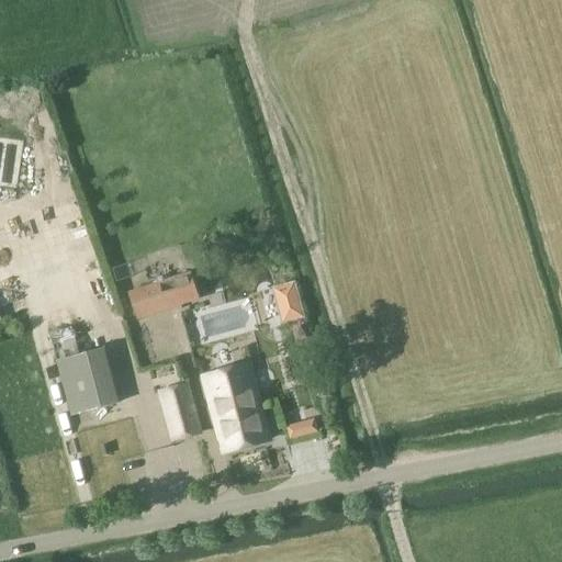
[(137,318),(198,300),(189,272),(128,292),(137,318)]
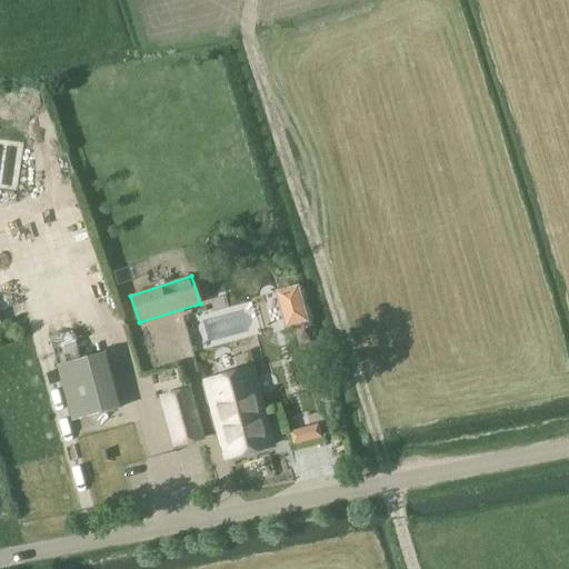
[(298,286),(277,291),(287,327),(308,321),(298,286)]
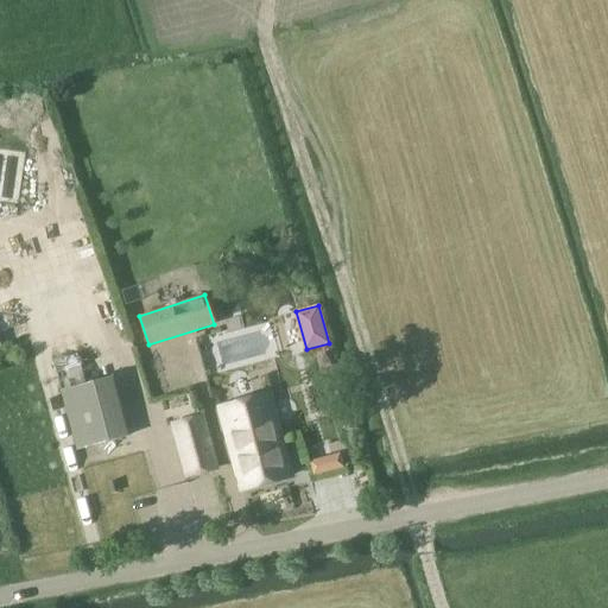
[(108,377),(62,388),(70,419),(116,407),(108,377)]
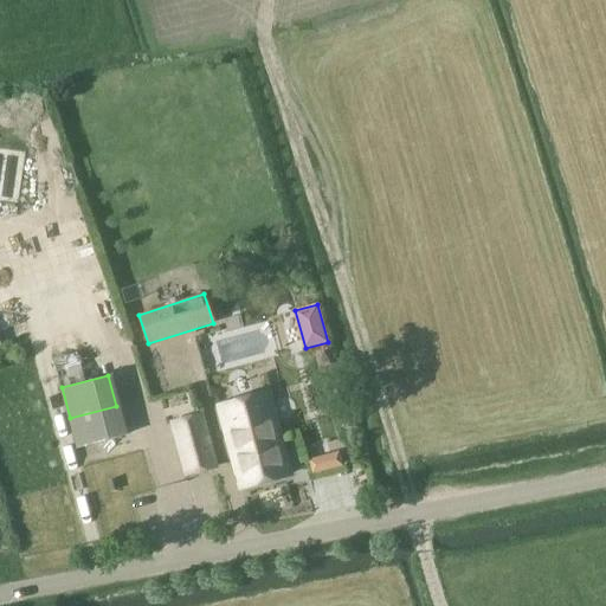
[(269,393),(218,407),(240,488),(290,474),(269,394),(269,393)]
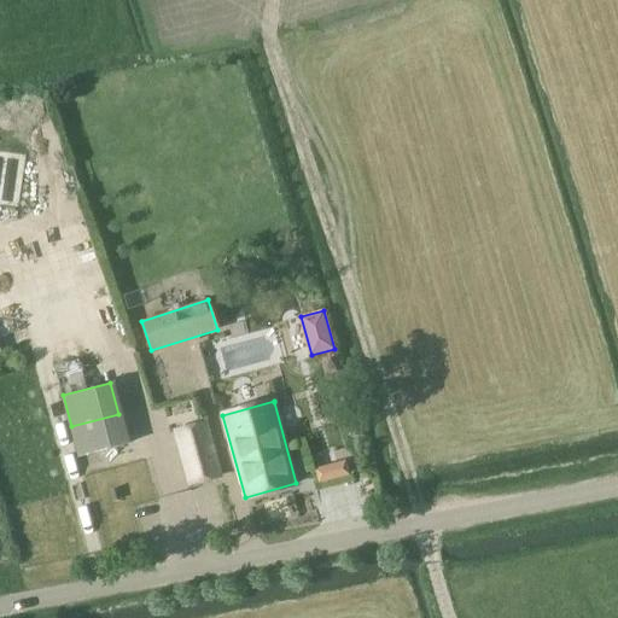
[(190,482),(219,474),(205,423),(178,430),(190,482)]
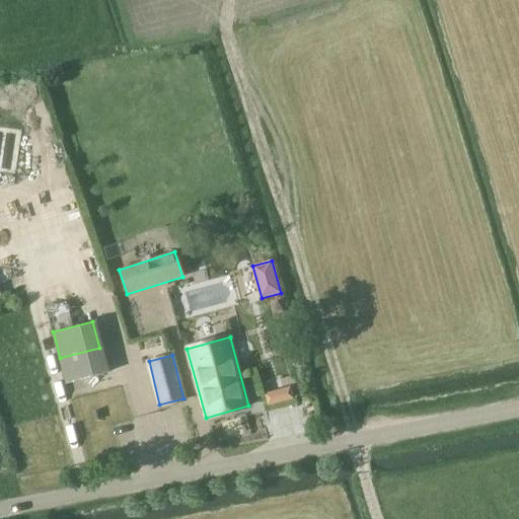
[(266,393),(269,405),(294,398),(291,386),(266,393)]
